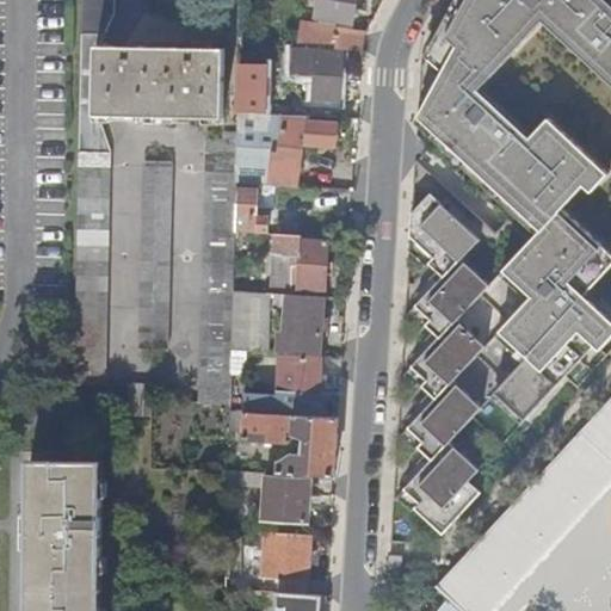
[(81,0),(75,384),(106,384),(110,152),(98,117),(224,118),(224,49),(100,45),(115,16),(115,0),(81,0)]
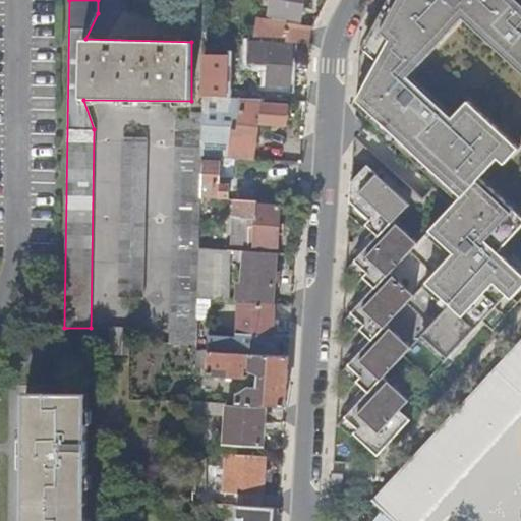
[(273,0),(271,15),(300,20),(304,0),(273,0)]
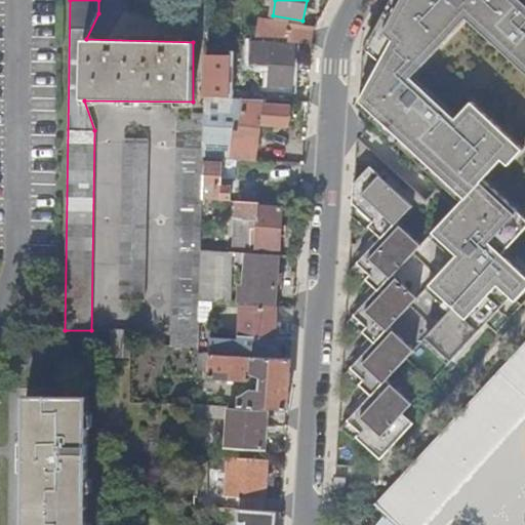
[(426,337),(451,361),(485,325),(511,298),(515,303),(524,291),(524,276),(501,255),(524,230),(524,219),(483,180),(501,161),(508,167),(522,151),(471,104),(455,120),(411,79),(467,18),(524,72),(524,0),(398,0),(369,52),(389,70),(359,101),(465,199),(433,233),(457,255),(430,285),(453,308),(426,337)]
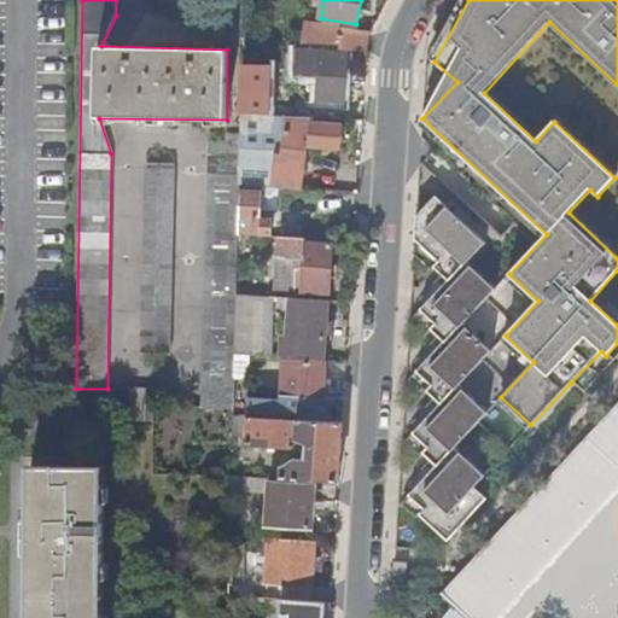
[(305,24),(303,46),(340,50),(343,28),(305,24)]
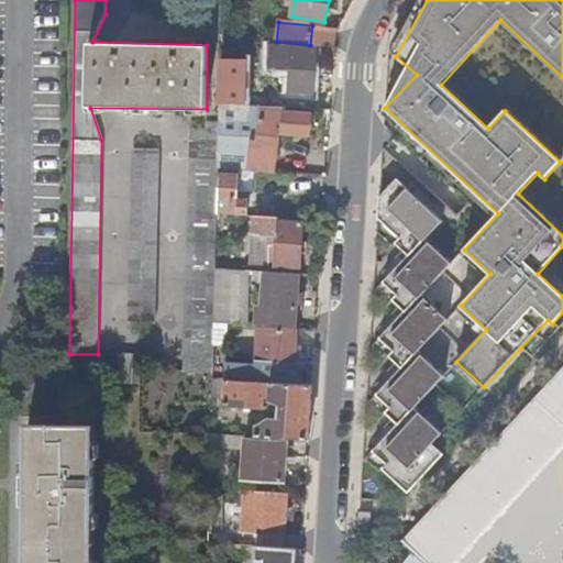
[(335,33),(338,29),(312,25),(310,45),(334,48),(335,33)]
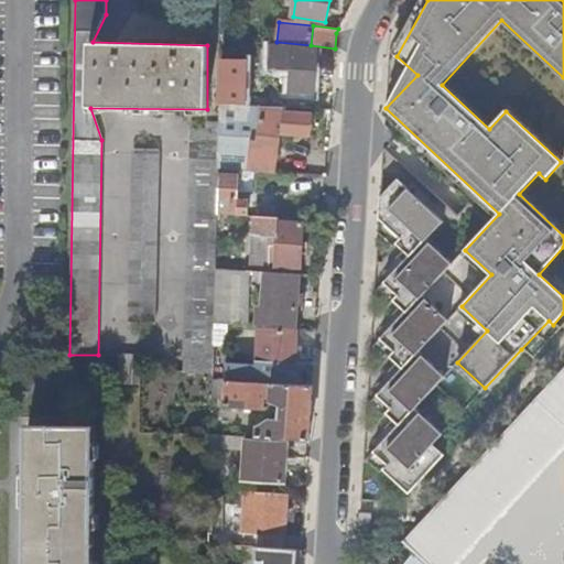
[(317,49),(271,46),(269,71),(292,72),(291,91),(314,94),(317,49)]
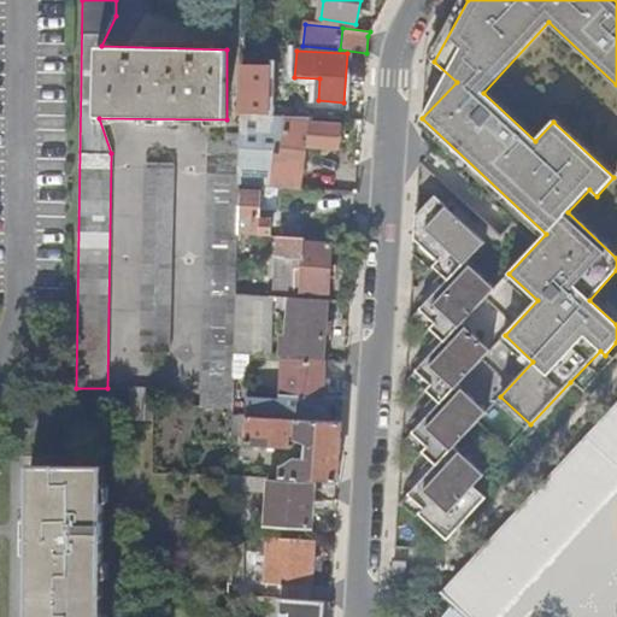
[(241,65),(241,113),(268,113),(270,68),(241,65)]
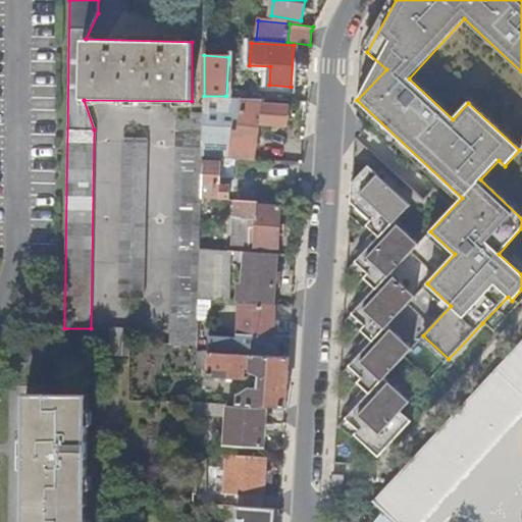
[(203,112),(202,158),(220,158),(254,160),(262,124),(289,126),(291,106),(264,105),(265,99),(204,97),(203,112)]
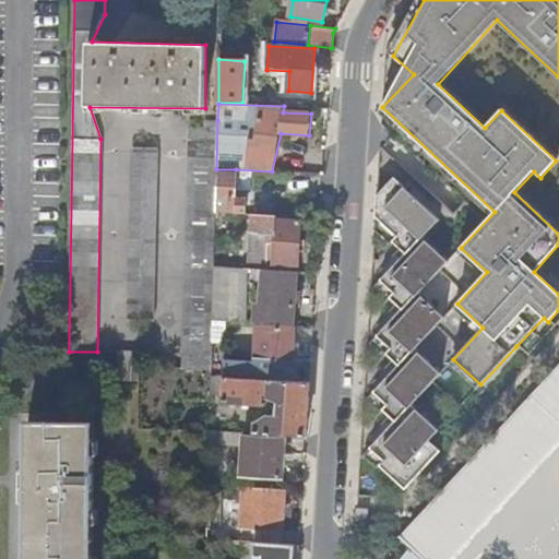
[(183,370),(212,370),(212,359),(212,342),(213,320),(214,266),(215,212),(216,169),(217,120),(206,121),(205,127),(189,127),(183,370)]
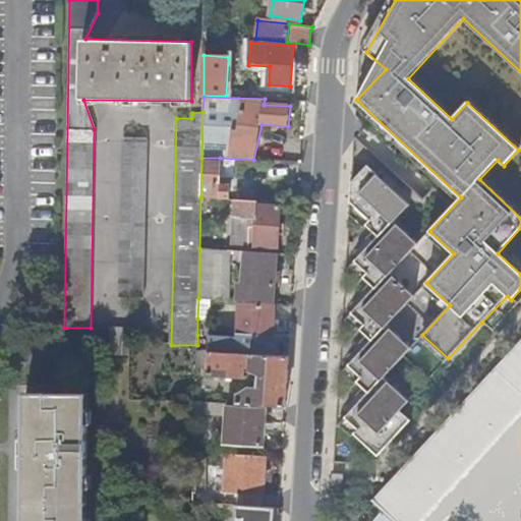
[(123,139),(119,299),(143,299),(147,139),(123,139)]
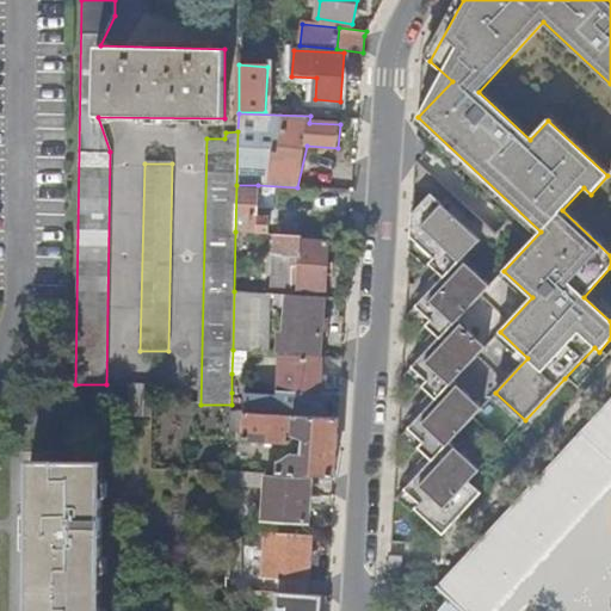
[(236,185),(235,232),(267,234),(269,218),(257,217),(258,185),(236,185)]
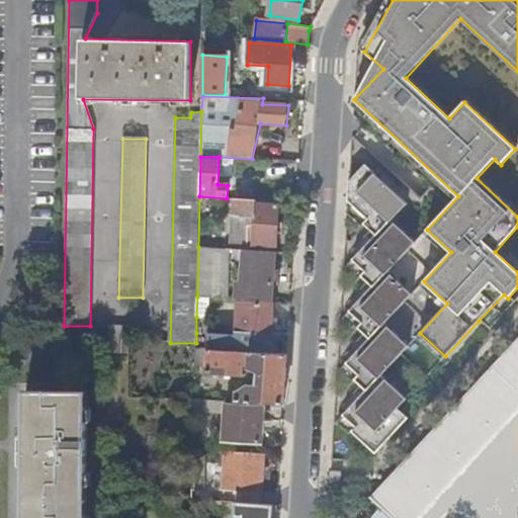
[(352,430),(375,452),(408,417),(398,408),(407,398),(381,374),(409,346),(384,324),(412,293),(387,271),(416,242),(392,220),(408,203),(365,163),(349,180),(348,200),(367,219),(363,223),(372,232),(371,232),(374,235),(353,257),(367,269),(363,273),(371,281),(370,282),(373,284),(351,309),(364,321),(360,325),(368,333),(367,334),(370,336),(347,361),(360,373),(356,378),(364,385),(363,386),(366,390),(343,414),(355,426),(352,430)]
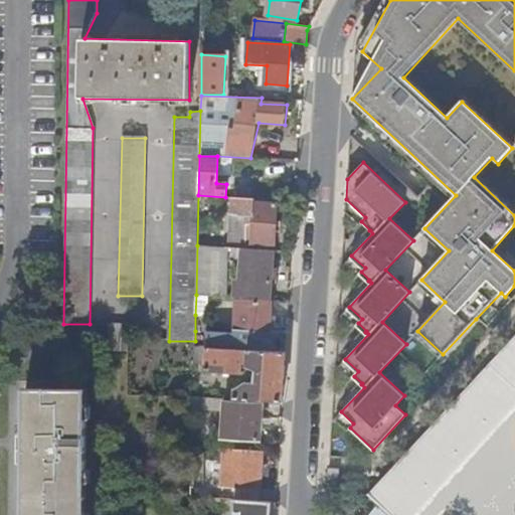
[(254,202),(254,199),(233,198),(232,215),(247,216),(252,216),(251,239),(251,242),(275,244),(275,227),(276,222),(277,204),(254,202)]
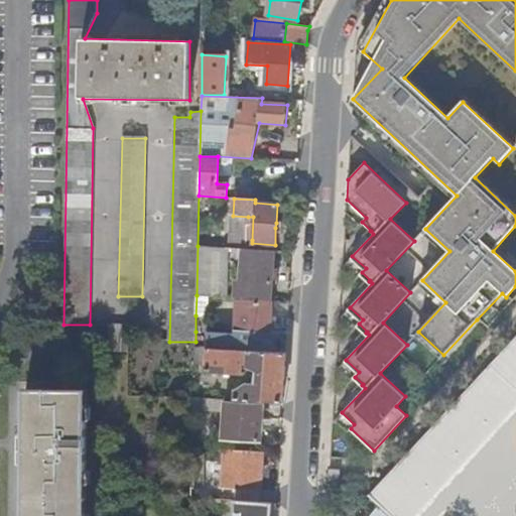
[(198,246),(197,295),(209,297),(226,298),(228,261),(229,248),(198,246)]
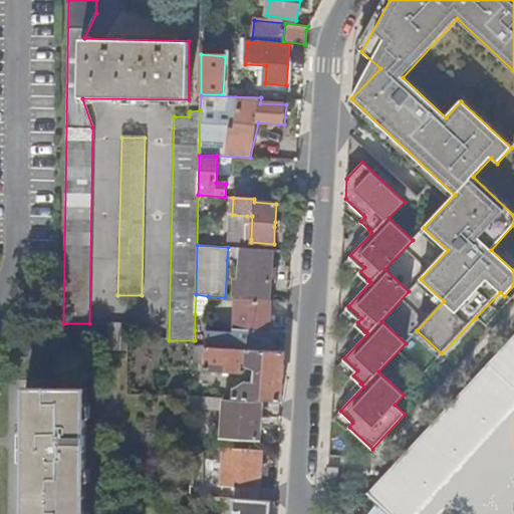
[(241,248),(228,247),(227,260),(241,261),(241,248)]
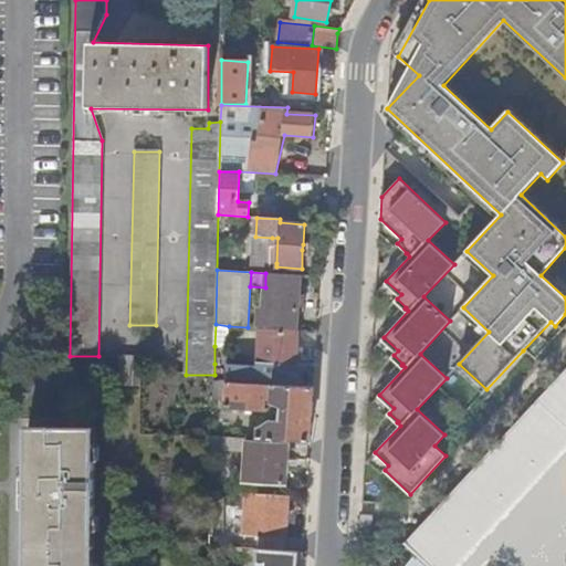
[(296,331),(300,275),(273,273),(265,273),(265,287),(264,307),(259,307),(258,328),(259,328),(266,328),(281,329),(296,331)]
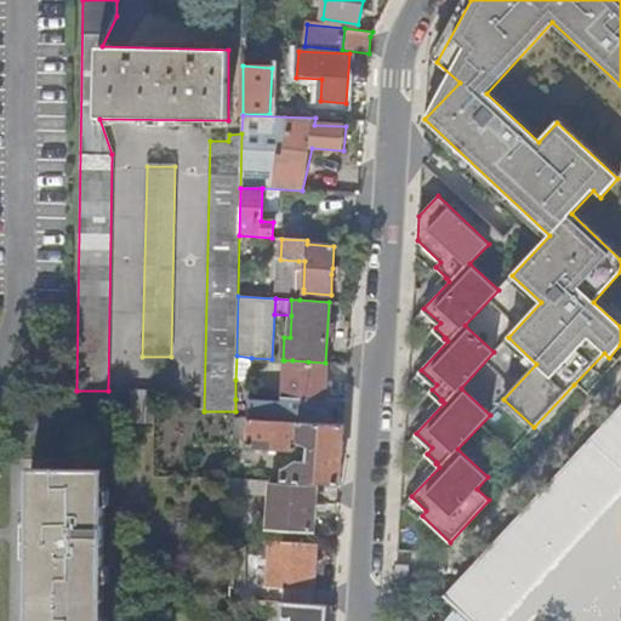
[(237,355),(235,380),(250,380),(251,358),(237,355)]
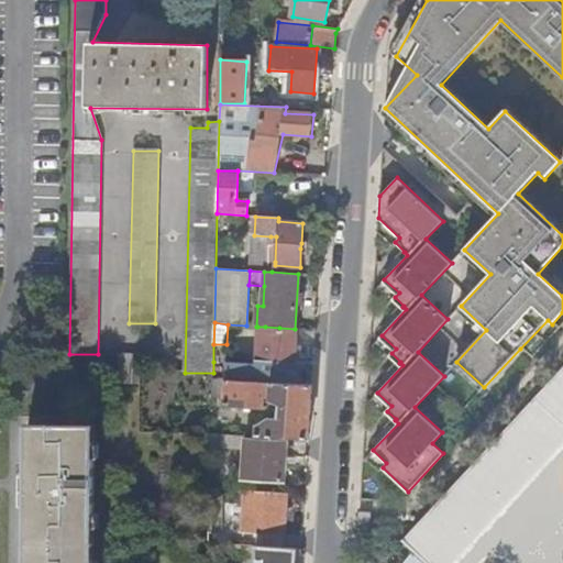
[(256,349),(256,361),(296,363),(297,329),(295,329),(279,328),(265,327),(257,327),(256,349)]
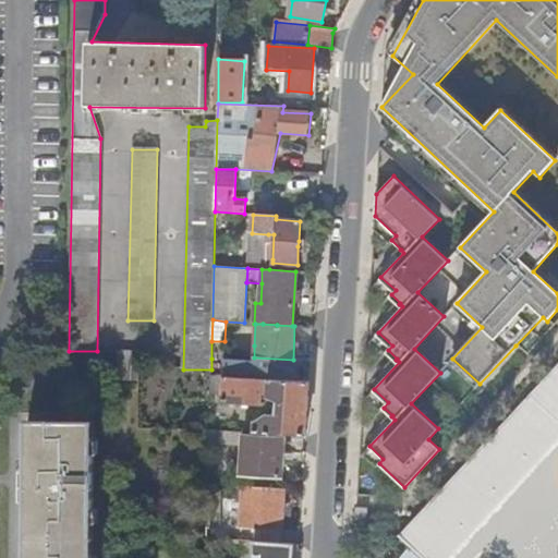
[(117,379),(141,380),(141,367),(133,367),(134,352),(118,352),(117,379)]
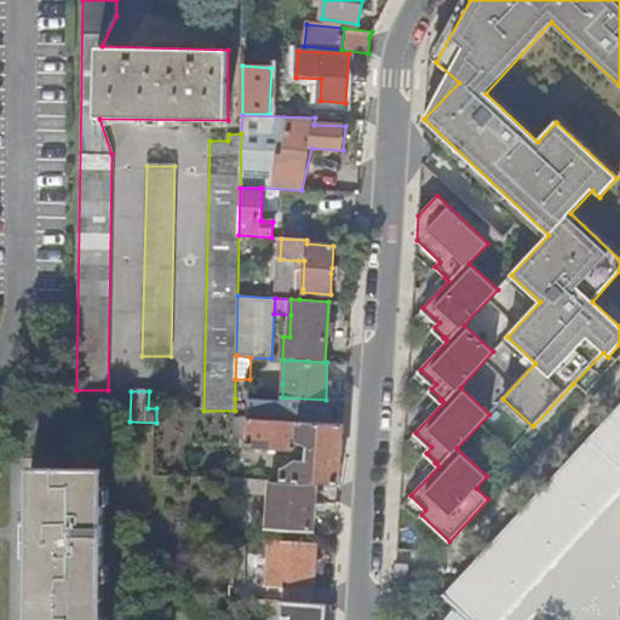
[(235,411),(234,417),(235,418),(331,423),(333,400),(326,400),(282,397),(282,400),(235,399),(235,411)]
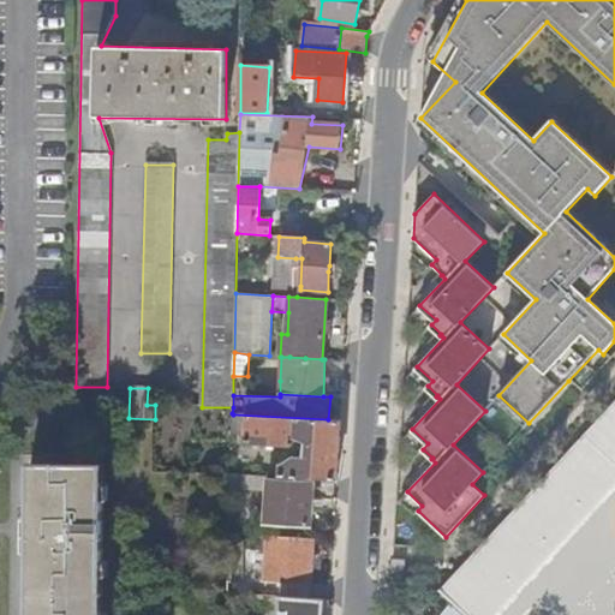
[(614,404),(445,587),(443,589),(442,587),(440,590),(451,601),(466,614),(493,614),(521,585),(614,484),(614,404)]
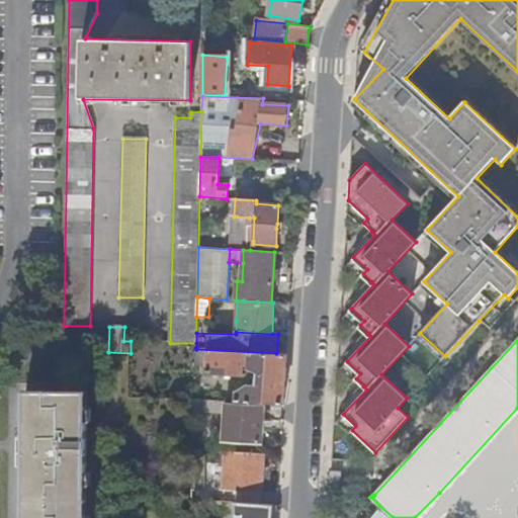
[(276,353),(196,349),(196,365),(207,365),(207,372),(227,374),(233,374),(250,375),(251,370),(261,374),(256,384),(249,383),(237,392),(236,401),(265,403),(285,404),(287,354),(276,353)]
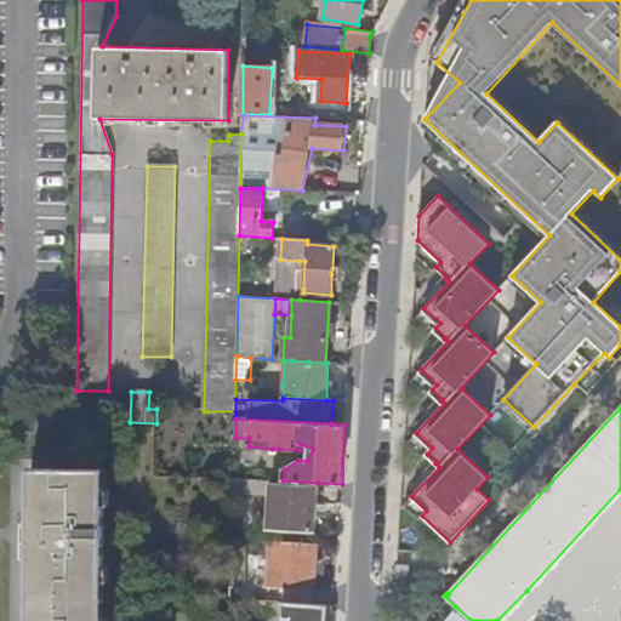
[(72,620),(75,472),(75,471),(34,469),(33,620),(72,620)]
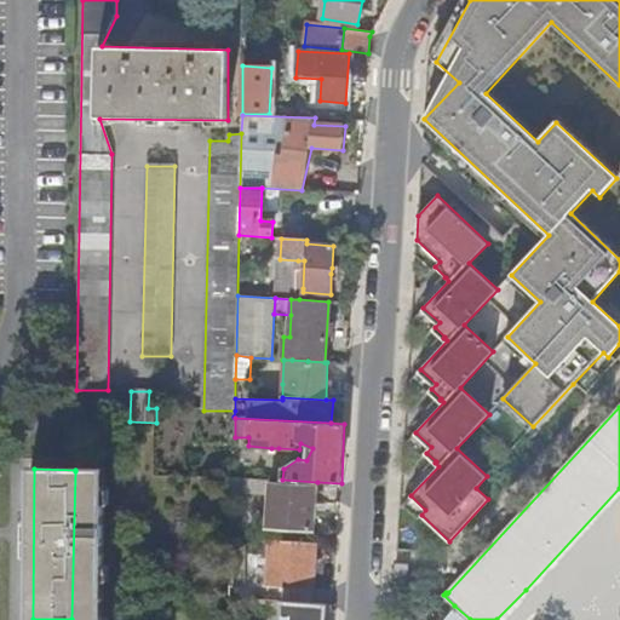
[(104,619),(104,470),(75,470),(75,471),(72,619),(104,619)]
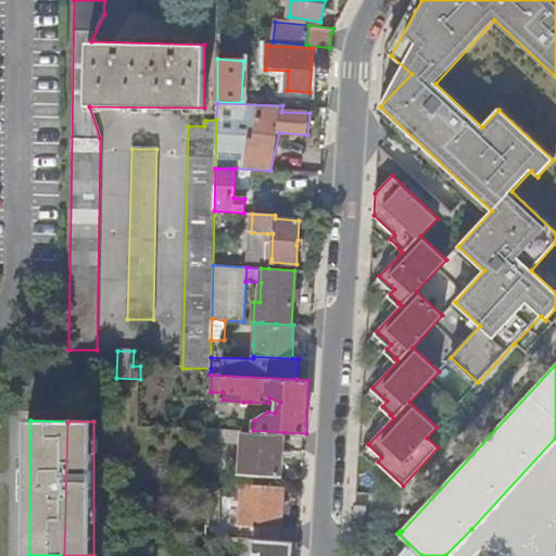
[(209,428),(209,438),(245,441),(245,430),(212,428),(209,428)]
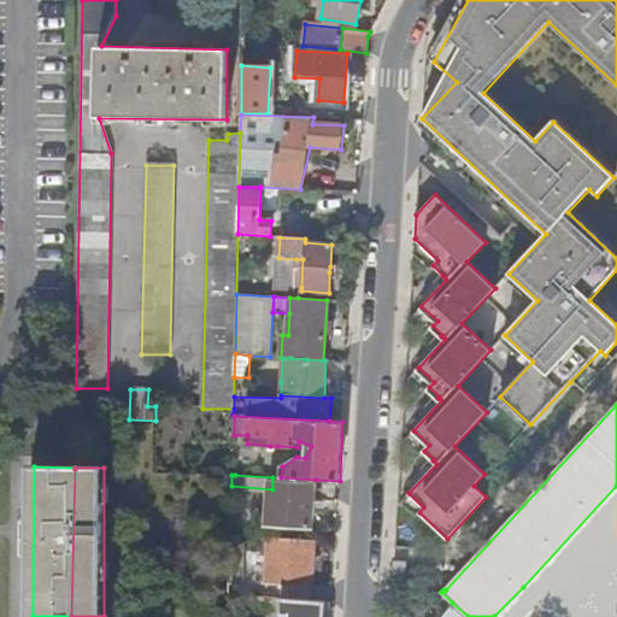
[(272,477),(272,489),(270,524),(312,528),(316,480),(281,477),(272,477)]
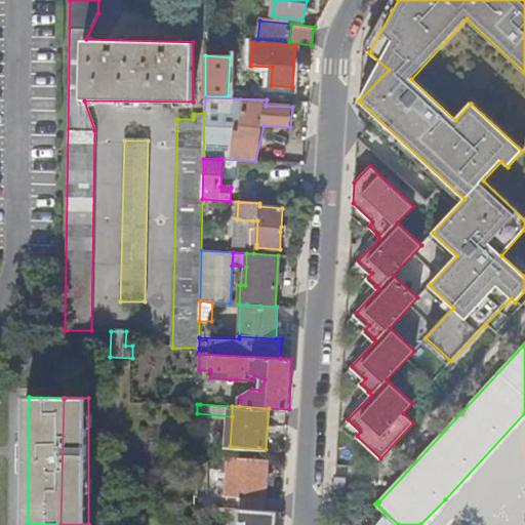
[(266,512),(270,460),(247,458),(228,457),(226,496),(241,496),(240,510),(266,512)]
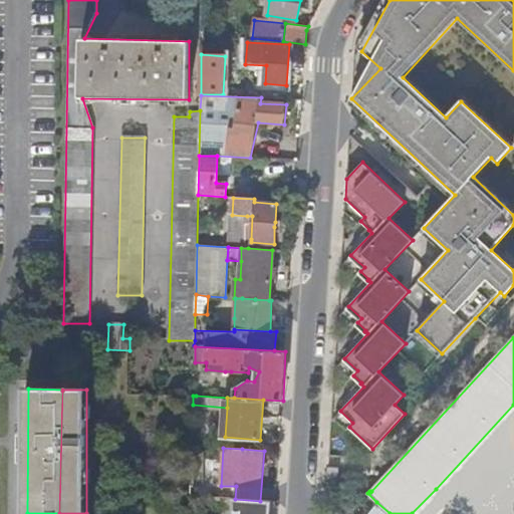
[(327,467),(326,485),(337,486),(338,468),(327,467)]
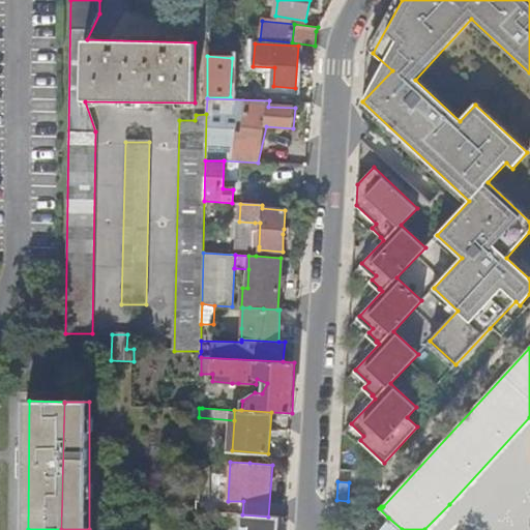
[(242,514),(240,514),(239,529),(277,529),(280,517),(268,517),(242,514)]
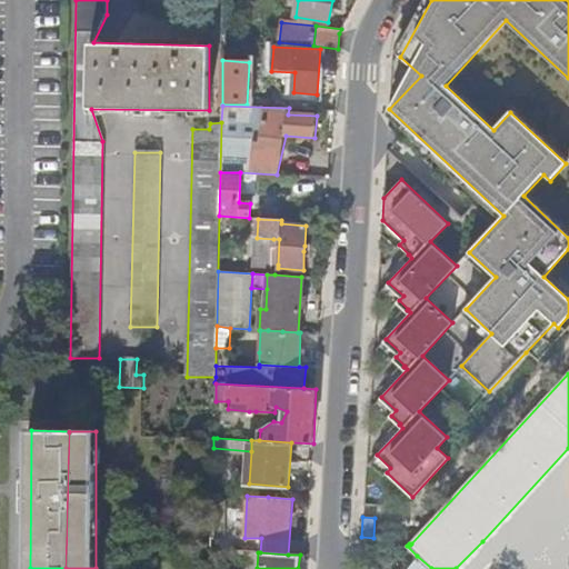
[(431,568),(417,556),(406,568),(431,568)]
